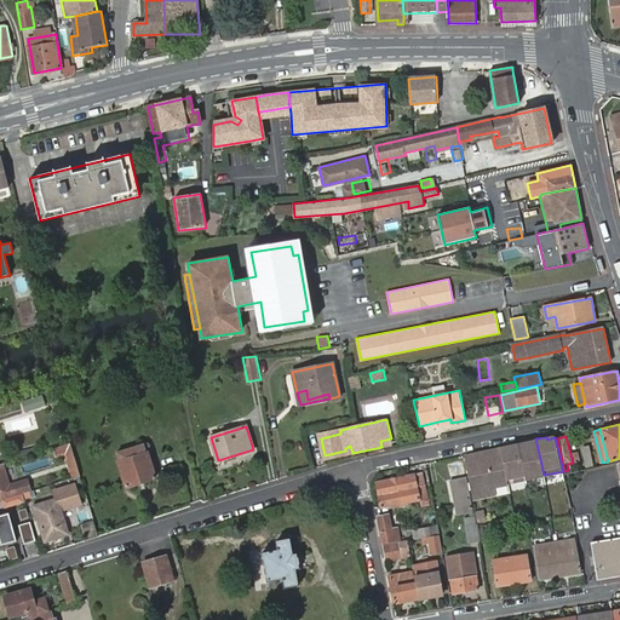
[(529,441),(518,443),(526,478),(544,475),(537,443),(529,445),(529,441)]
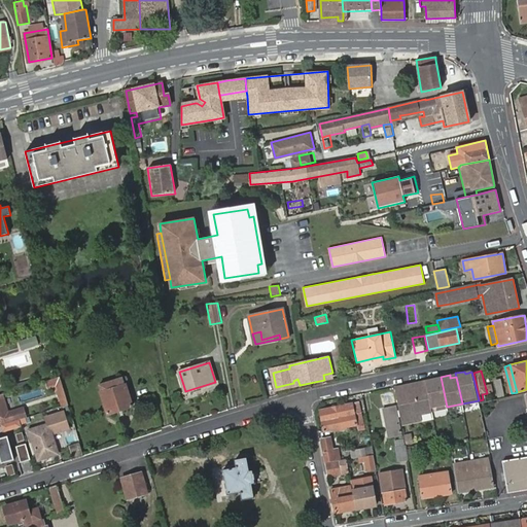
[(98,384),(107,413),(132,406),(124,377),(98,384)]
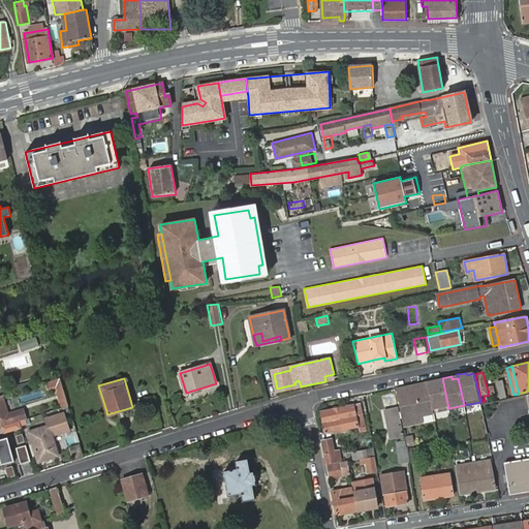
[(442,378),(433,380),(434,383),(428,384),(433,411),(448,408),(442,378)]
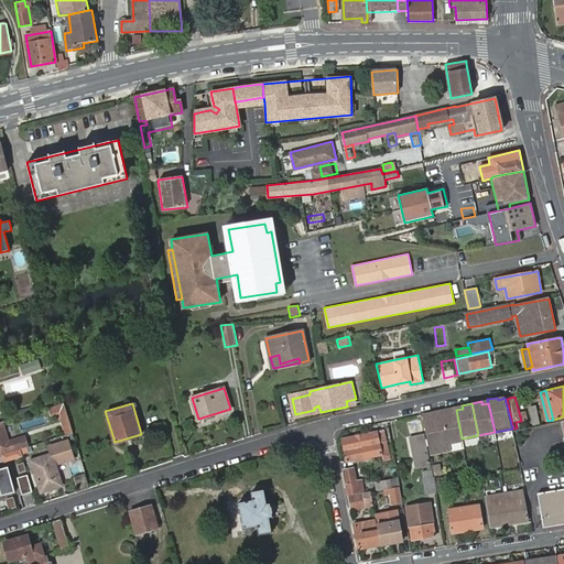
[(532,425),(540,424),(538,405),(529,407),(532,425)]
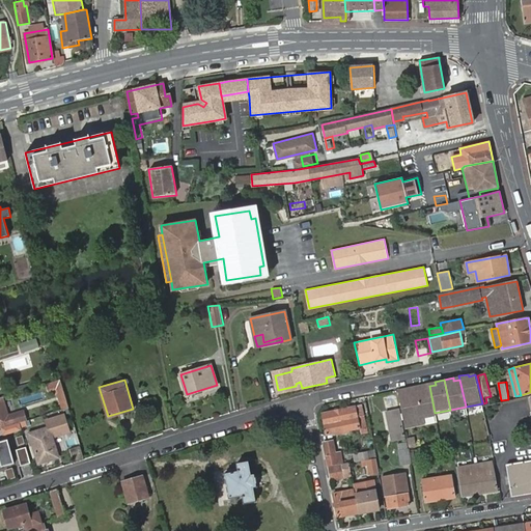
[(413,386),(398,389),(404,426),(425,422),(423,417),(435,414),(435,413),(429,386),(428,383),(417,385),(417,387),(414,388),(413,386)]
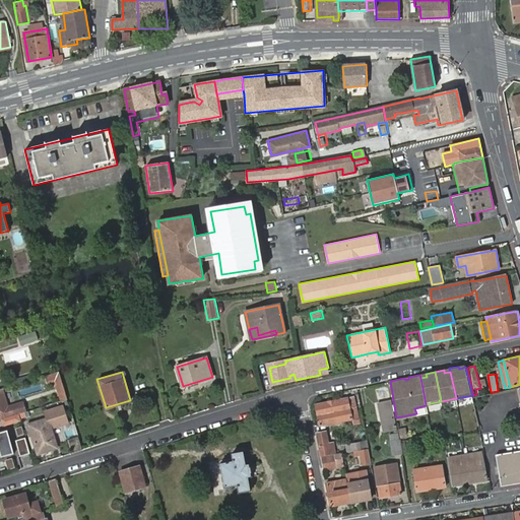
[(54,379),(58,396),(65,394),(60,378),(54,379)]
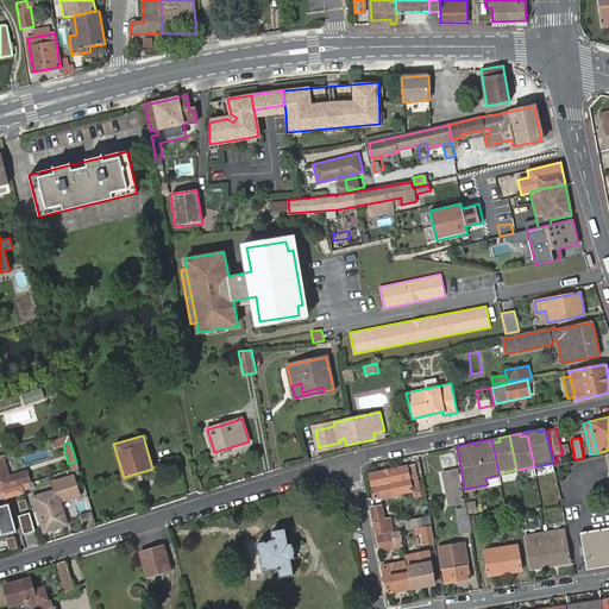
[(608,453),(607,454),(608,464),(608,527),(582,533),(588,570),(608,565),(608,453)]
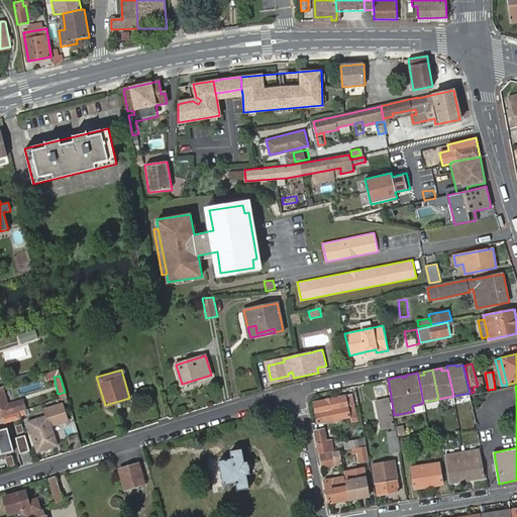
[(0,410),(5,409),(7,415),(19,411),(25,410),(22,401),(9,405),(5,391),(0,391),(0,410)]
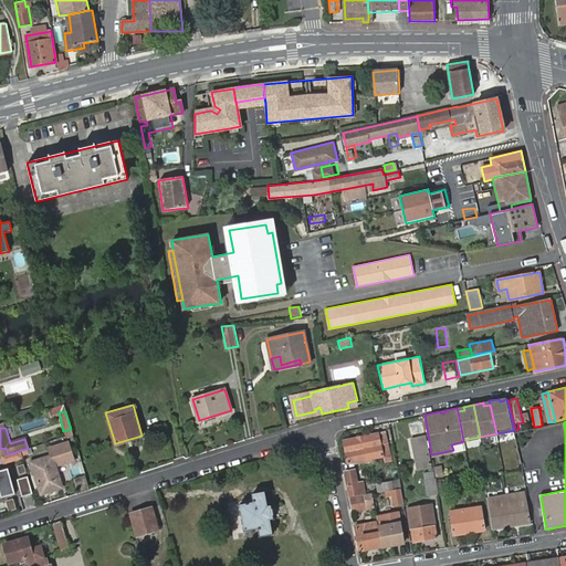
[(344,441),(347,463),(359,460),(359,463),(371,461),(370,458),(385,456),(386,461),(391,460),(385,432),(384,432),(383,429),(377,430),(377,433),(344,441)]
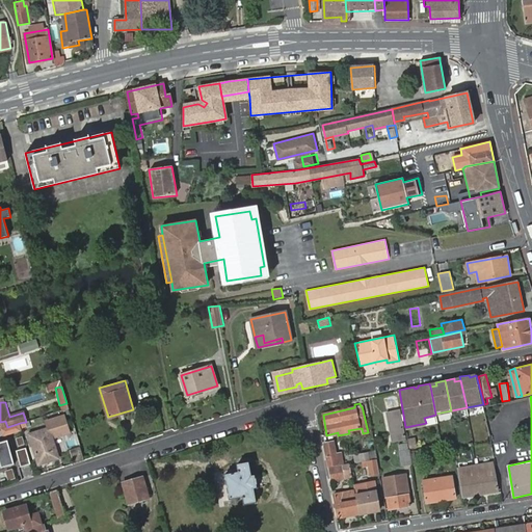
[(65,423),(62,410),(48,416),(51,427),(65,423)]
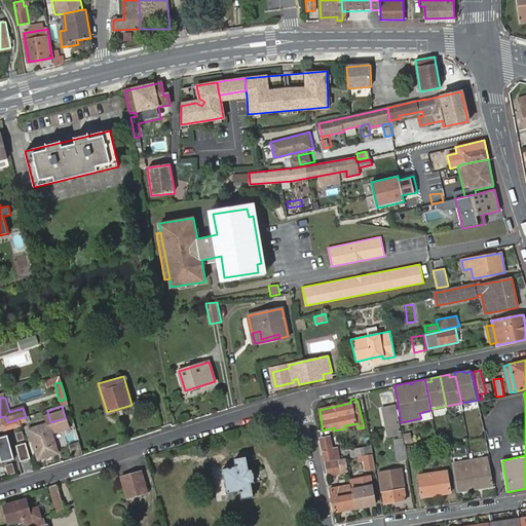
[(384,408),(390,443),(398,442),(397,436),(400,435),(396,407),(384,408)]
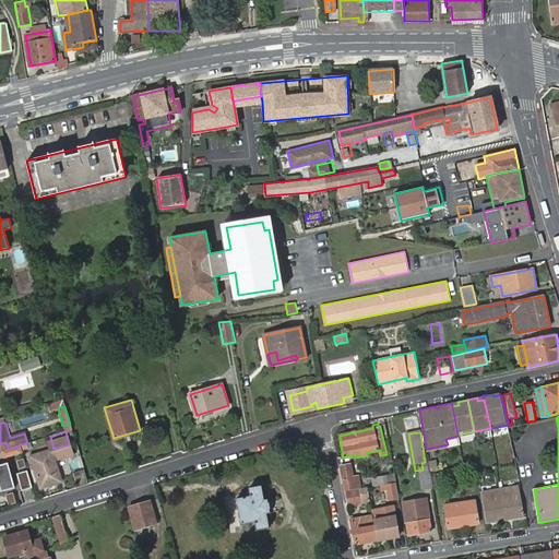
[(22,450),(21,444),(8,449),(2,451),(4,458),(23,452),(22,450)]
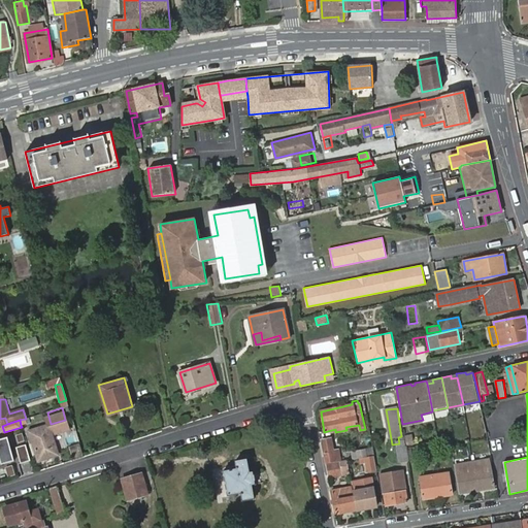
[(30,431),(38,461),(58,455),(48,425),(30,431)]
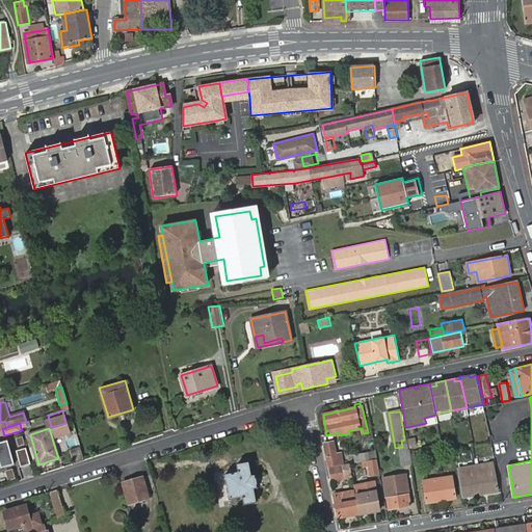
[(409,449),(417,448),(417,437),(408,439),(409,449)]
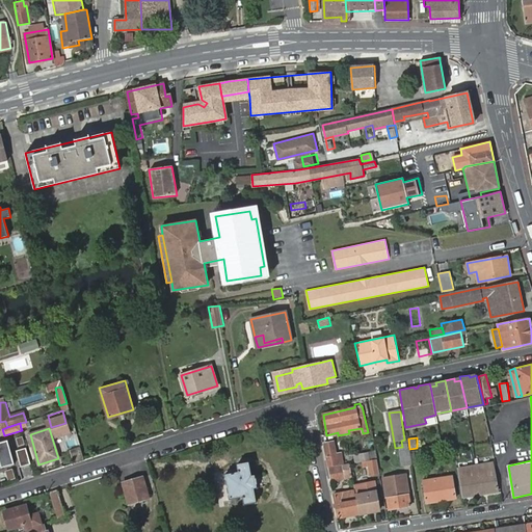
[(324,444),(328,468),(341,466),(343,464),(341,453),(335,454),(333,442),(324,444)]
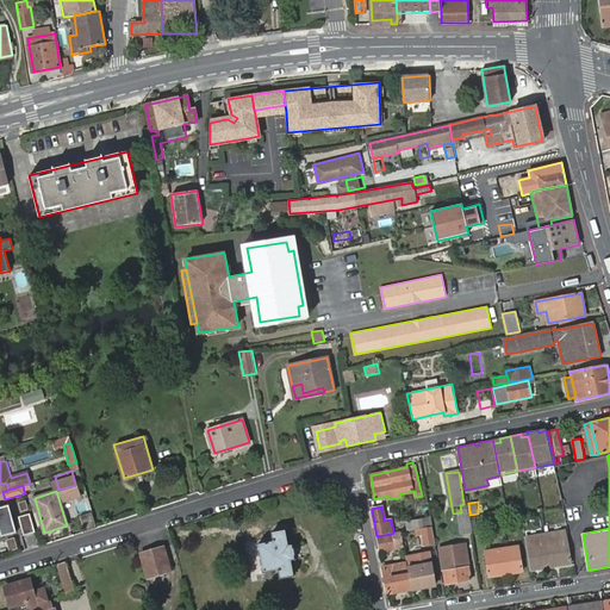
[(83,530),(97,527),(92,511),(79,515),(83,530)]
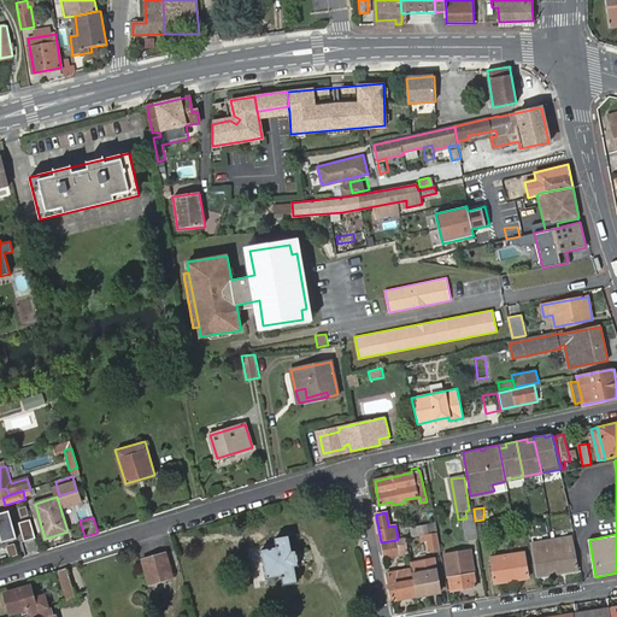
[(23,540),(35,538),(31,521),(19,522),(23,540)]
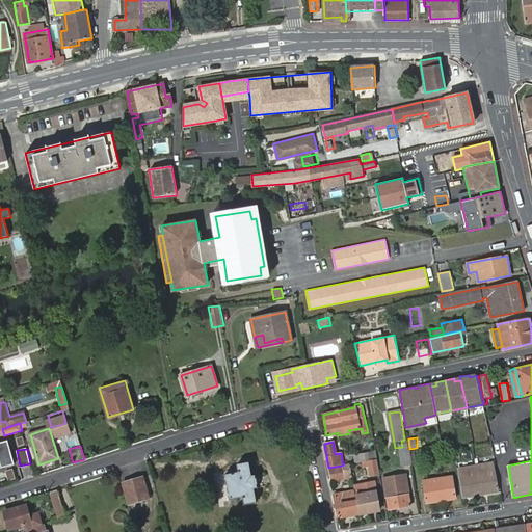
[(355,454),(356,461),(369,458),(368,452),(355,454)]
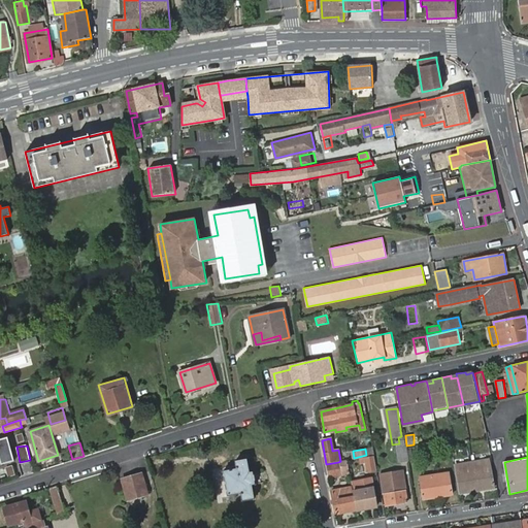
[(399,451),(399,462),(408,462),(408,452),(399,451)]
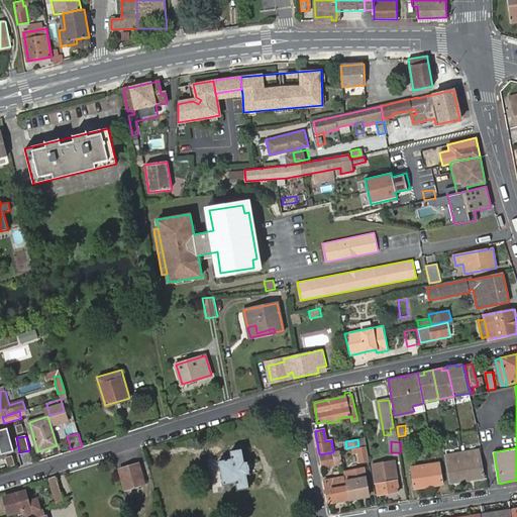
[(369,458),(366,445),(357,447),(359,459),(369,458)]
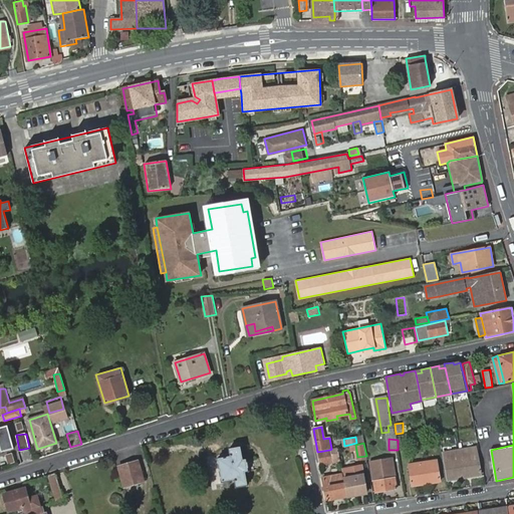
[(217,459),(222,483),(235,480),(236,488),(248,486),(246,473),(249,472),(247,459),(243,460),(241,447),(229,449),(230,456),(217,459)]
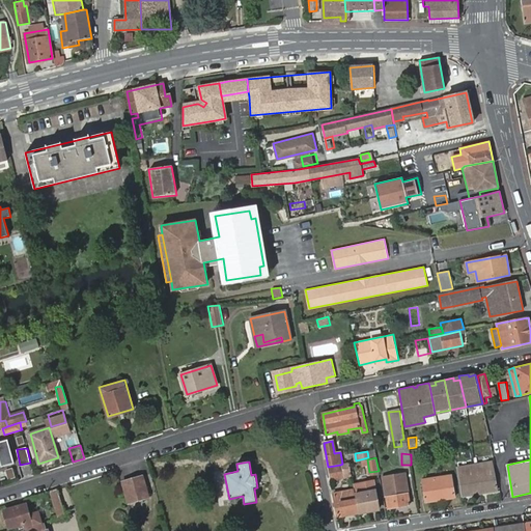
[(458,467),(464,496),(497,491),(492,462),(458,467)]
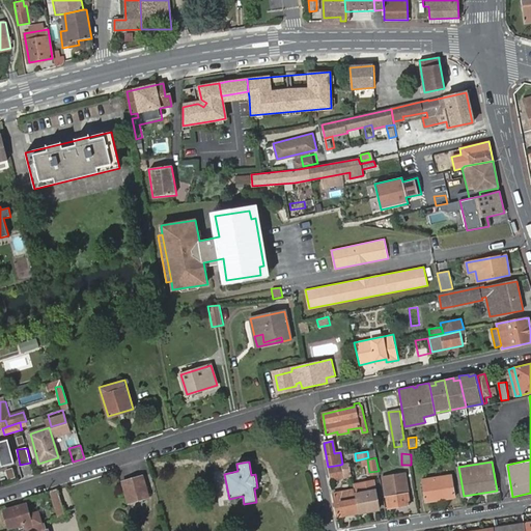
[(340,466),(328,468),(330,479),(342,477),(342,474),(351,472),(348,463),(342,464),(340,465),(340,466)]
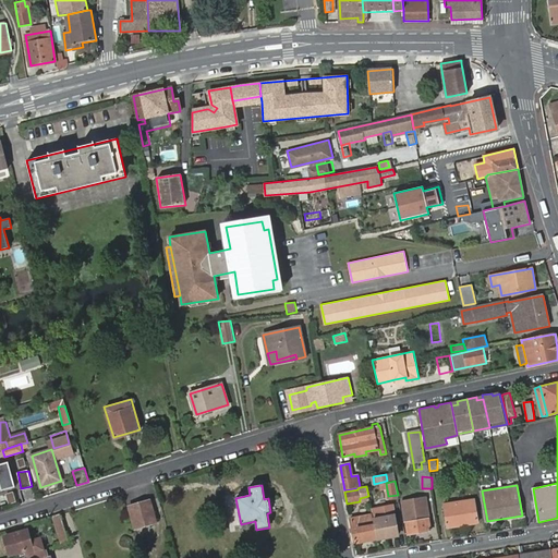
[(444,505),(447,526),(478,522),(474,499),(444,505)]
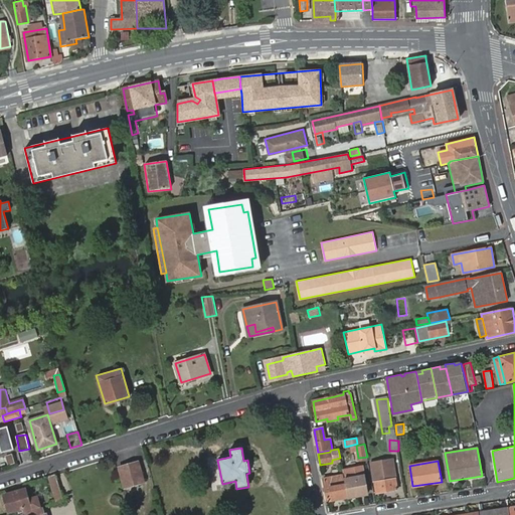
[(119,468),(124,488),(137,485),(138,489),(142,487),(141,483),(144,483),(138,463),(119,468)]
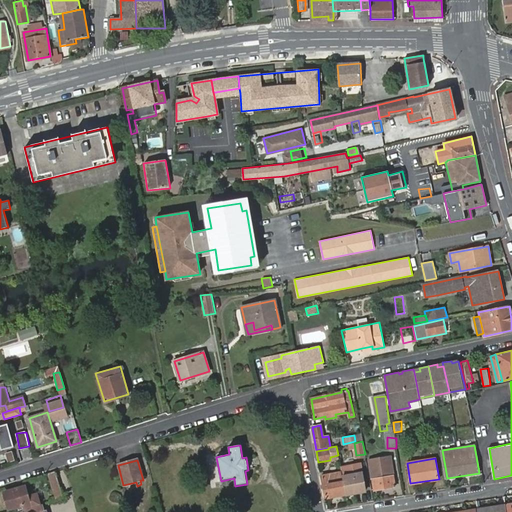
[(370,463),(375,489),(396,486),(391,460),(370,463)]
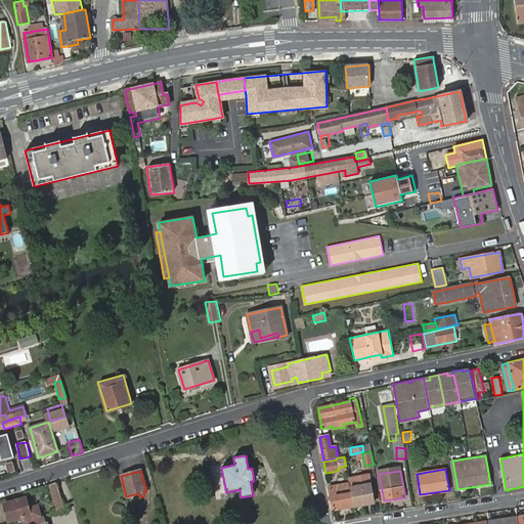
[(350,488),(354,507),(375,503),(369,475),(354,477),(355,487),(350,488)]
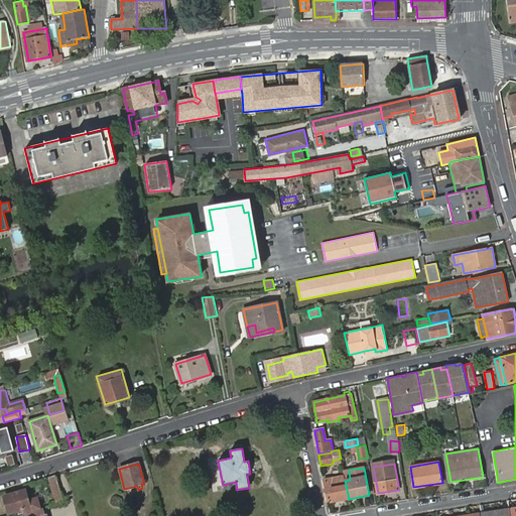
[(59,492),(54,476),(48,478),(53,494),(59,492)]
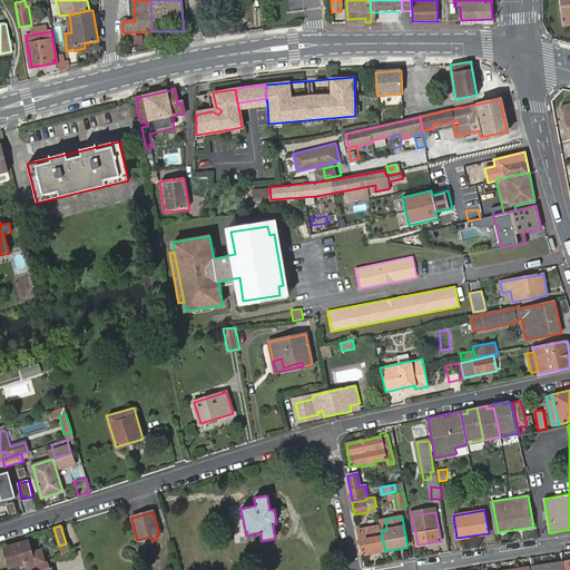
[(359,534),(362,554),(385,551),(381,531),(359,534)]
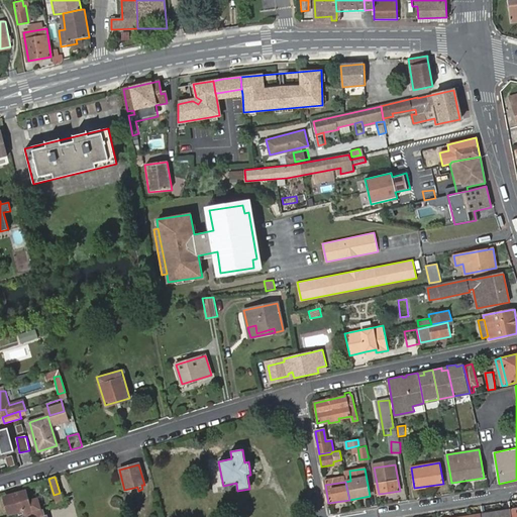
[(23,515),(40,510),(37,499),(27,501),(24,491),(5,497),(7,503),(1,504),(3,510),(8,508),(10,514),(17,512),(18,515),(23,514),(23,515)]
